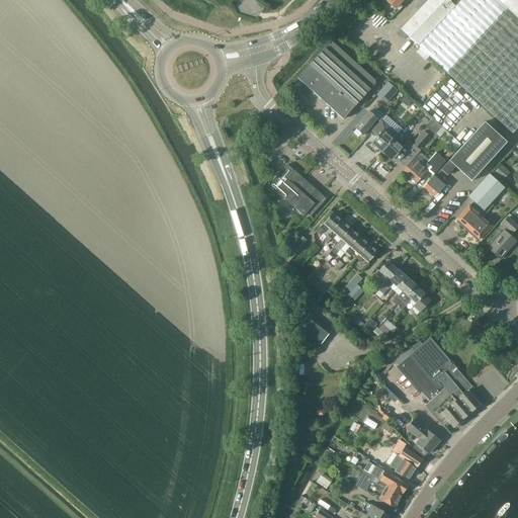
[(407,0),(387,0),(386,1),(395,9),(402,2),(405,4),(408,1),(407,0)]
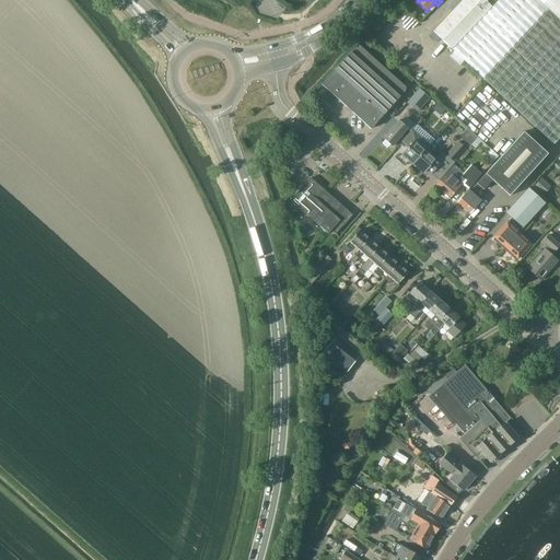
[(462,0),(433,32),(452,49),(492,7),(487,1),(488,0),(462,0)]
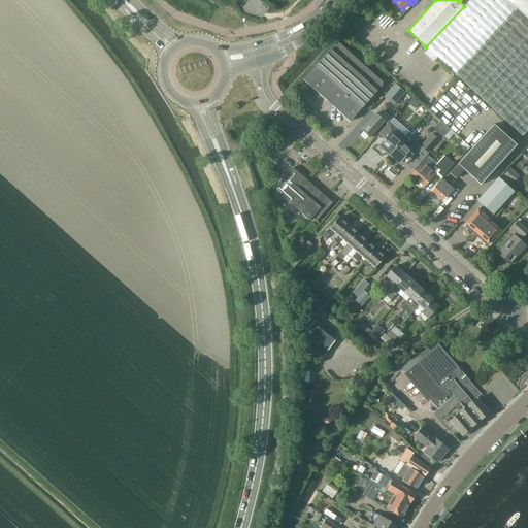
[(527,0),(469,0),(464,6),(426,46),(522,136),(527,130),(527,0)]
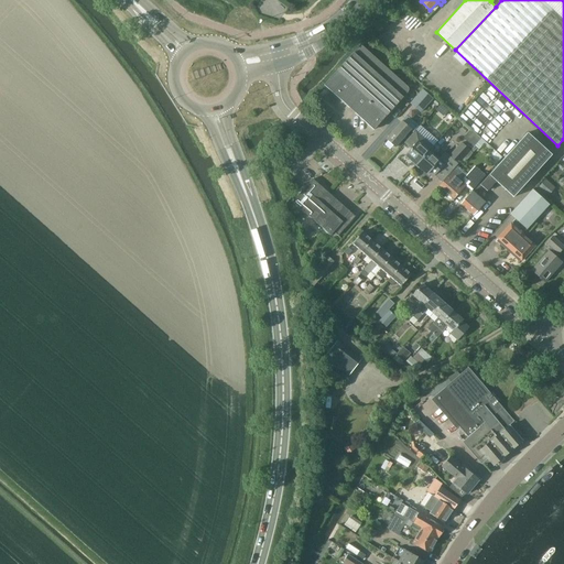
[(325,84),(328,88),(373,129),(407,93),(408,90),(408,88),(407,87),(360,44),(325,84)]
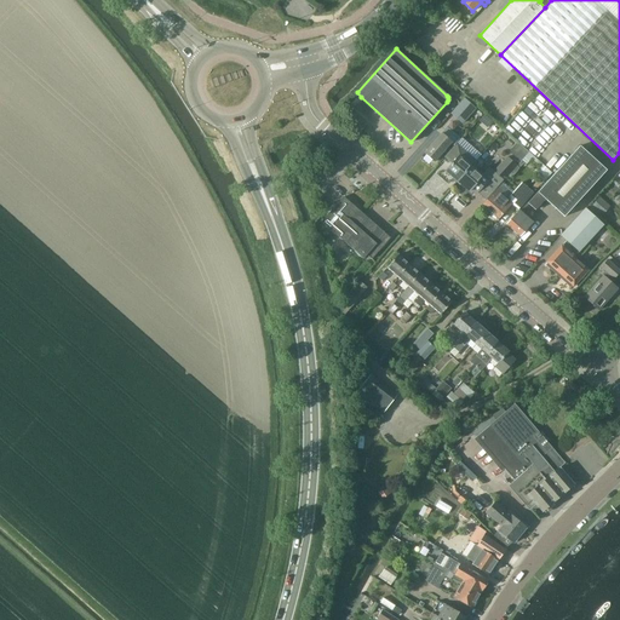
[(476,108),(465,98),(451,114),(463,124),(476,108)]
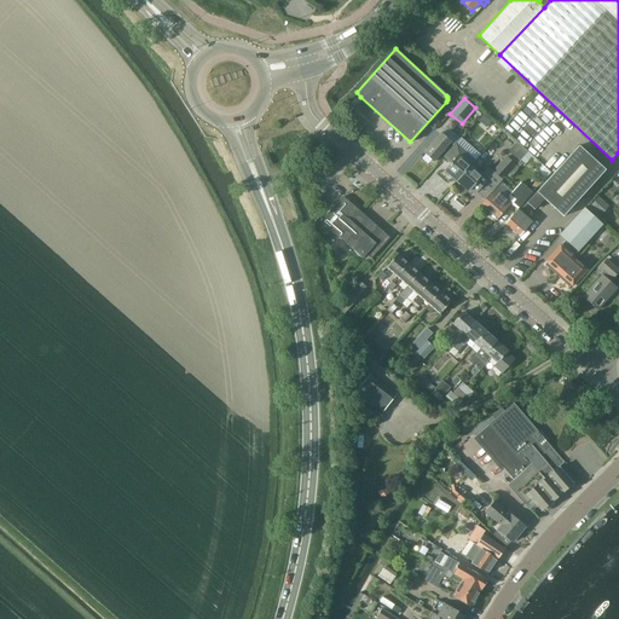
[(487,127),(492,121),(484,114),(479,121),(487,127)]
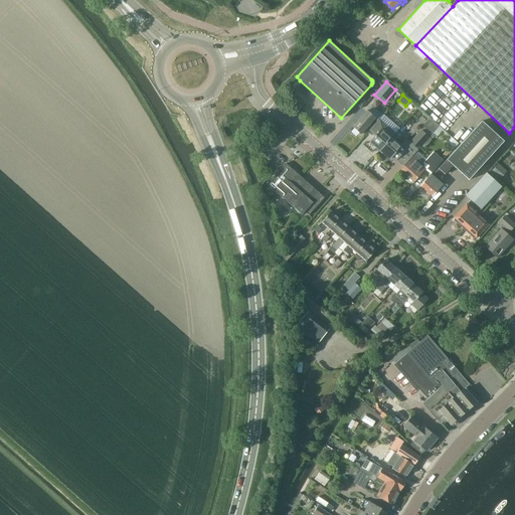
[(371,106),(367,111),(366,111),(352,127),(361,135),(375,119),(377,122),(382,116),(371,106)]
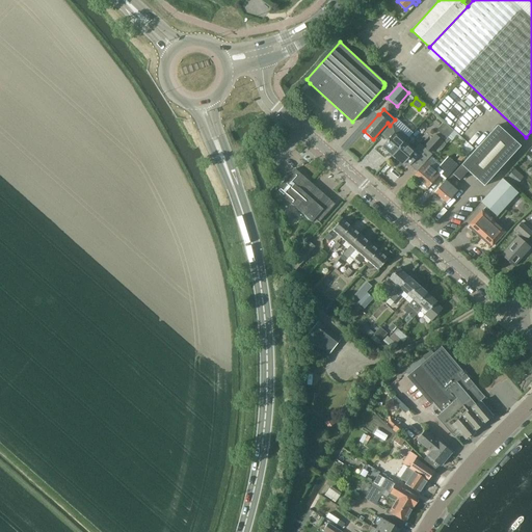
[(447,138),(454,130),(444,122),(436,130),(447,138)]
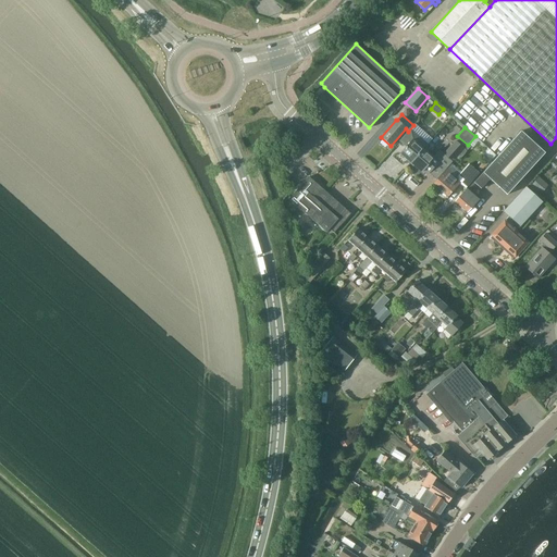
[(521,131),(473,183),(481,188),(489,181),(491,181),(507,195),(545,152),(521,131)]
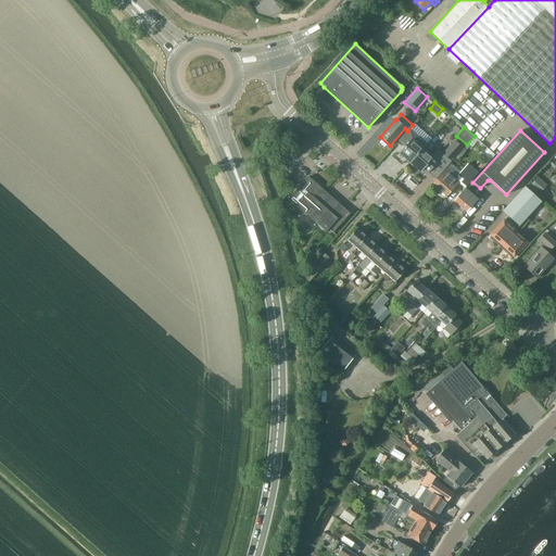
[(399,153),(409,163),(425,146),(426,144),(416,135),(399,153)]
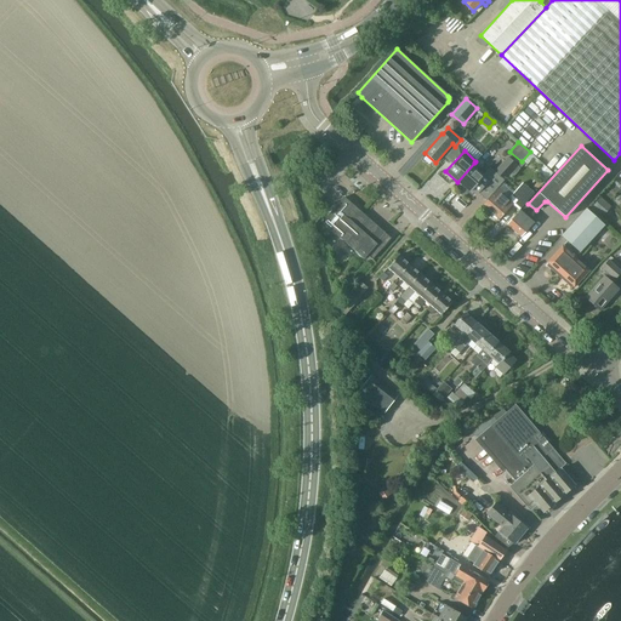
[(534,157),(530,153),(523,160),(528,164),(534,157)]
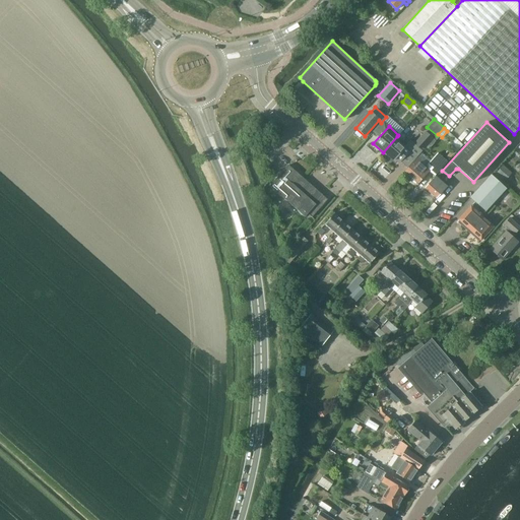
[(414,143),(423,150),(433,138),(426,131),(414,143)]
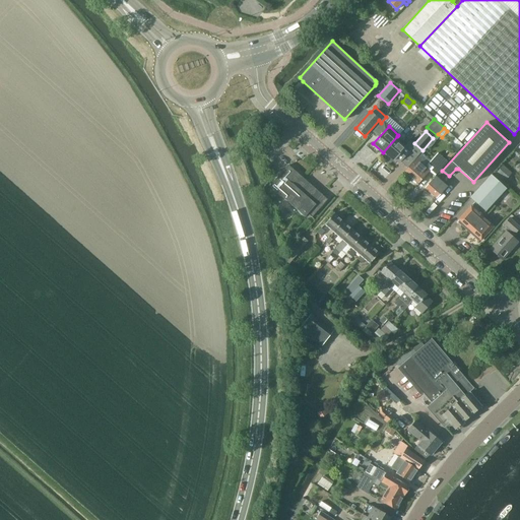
[(457,139),(447,131),(446,133),(450,137),(451,137),(453,139),(454,142),(457,139)]
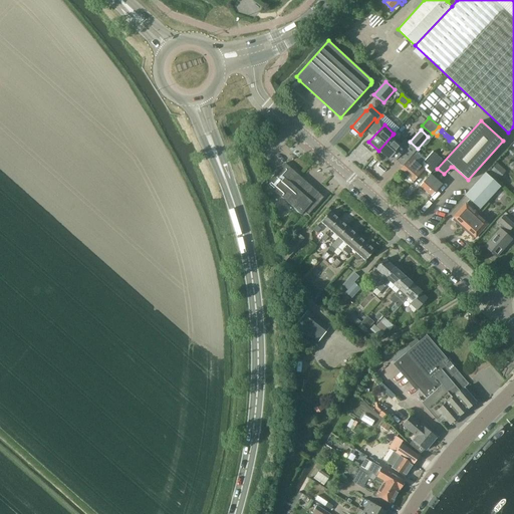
[(393,135),(378,151),(389,160),(391,158),(395,162),(406,148),(403,145),(401,146),(395,141),(397,139),(393,135)]
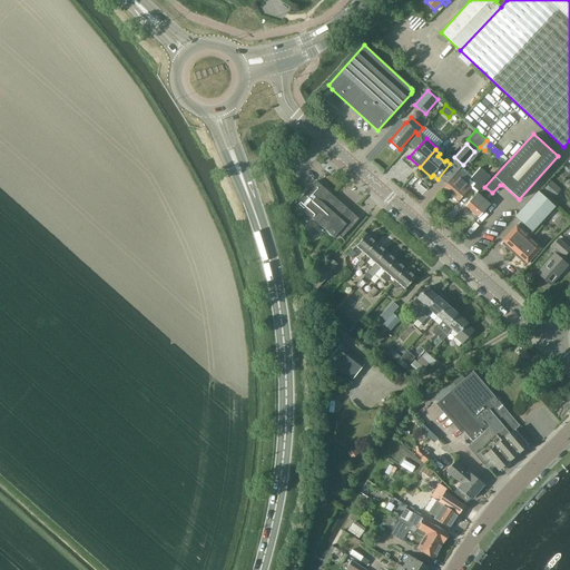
[(502,154),(494,163),(499,167),(507,159),(502,154)]
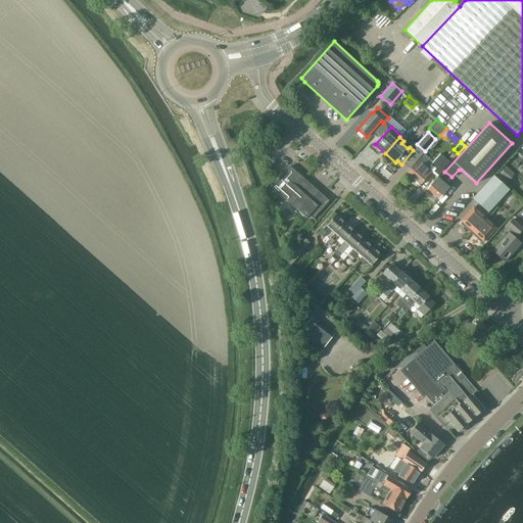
[(431,172),(437,177),(440,174),(440,173),(448,162),(440,155),(428,169),(419,160),(407,173),(420,185),(431,172)]
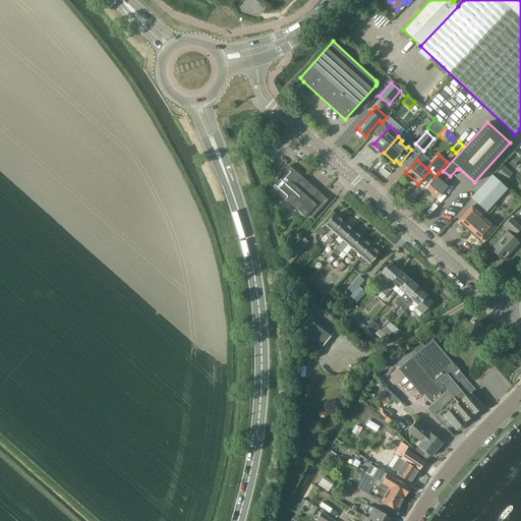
[(329,199),(324,196),(289,165),(270,186),(305,218),(308,215),(312,218),(329,199)]
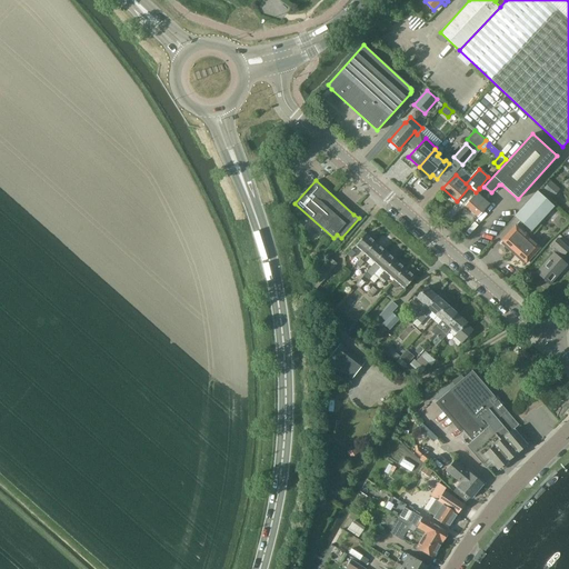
[(552,198),(560,189),(550,180),(542,189),(543,191),(542,192),(547,196),(548,195),(552,198)]
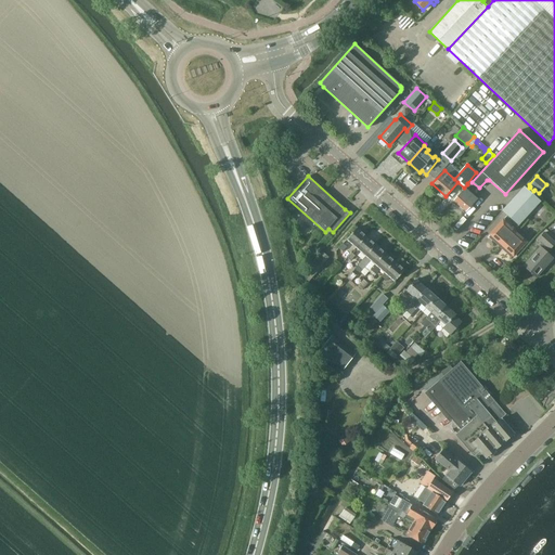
[(453,201),(465,211),(477,198),(472,194),(470,194),(475,190),(467,184),(464,188),(453,201)]
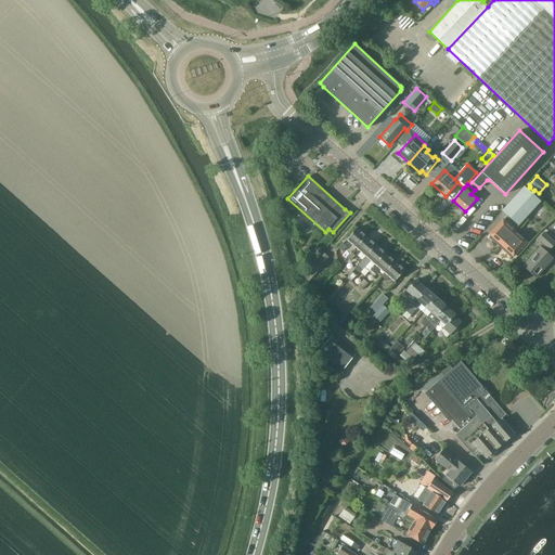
[(515,229),(524,220),(528,216),(540,202),(524,188),(500,215),(505,220),(495,224),(488,232),(514,256),(525,244),(506,228),(510,224),(515,229)]
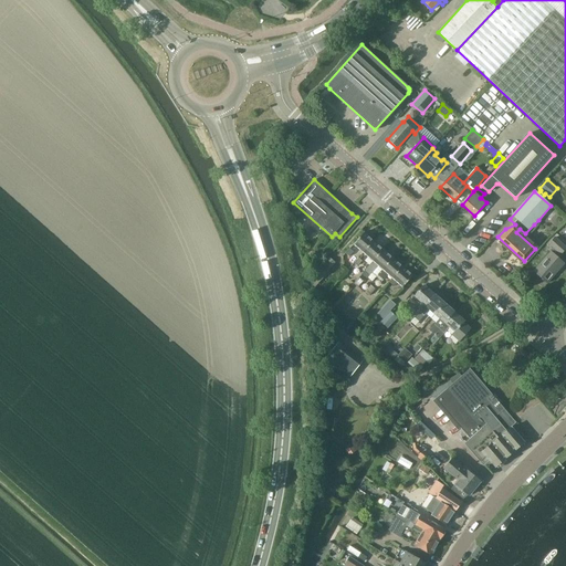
[(363,233),(353,244),(345,253),(349,257),(353,252),(354,253),(358,249),(363,253),(373,241),(363,233)]
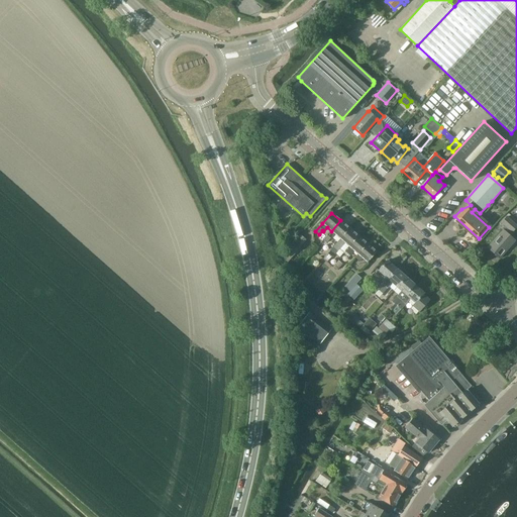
[(509,236),(516,227),(507,217),(501,223),(506,227),(487,248),(500,260),(515,241),(509,236)]
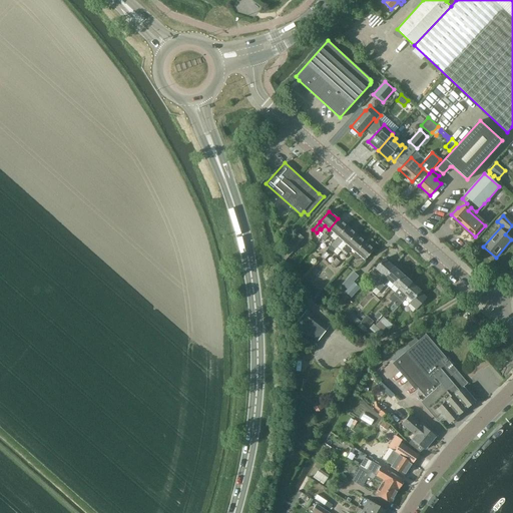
[(347,226),(338,218),(329,229),(338,236),(331,245),(347,226)]
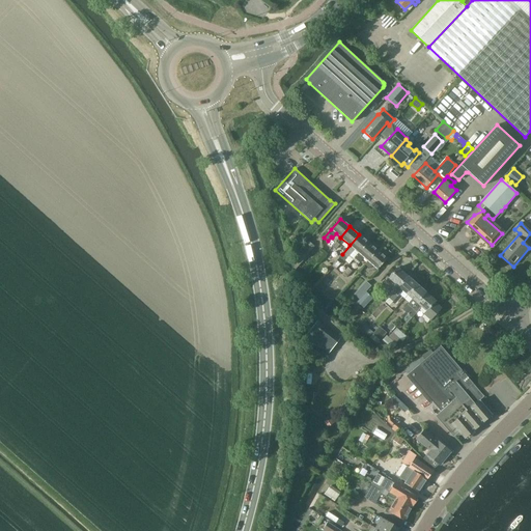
[(368,243),(359,234),(342,254),(346,258),(355,249),(359,253),(355,258),(368,243)]
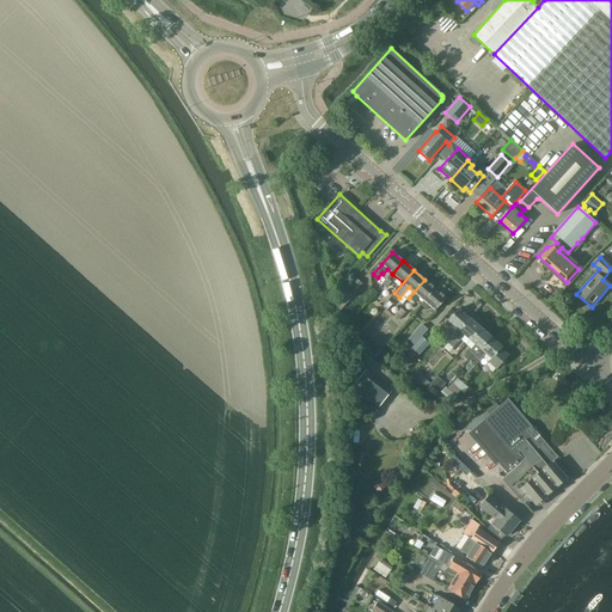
[(435,288),(424,280),(409,298),(414,303),(420,297),(424,300),(421,305),(435,288)]
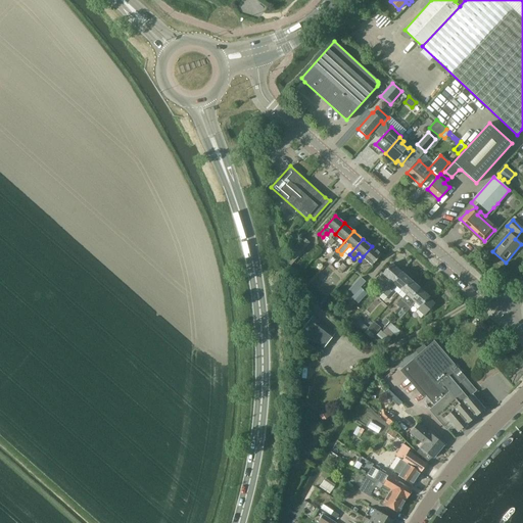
[(300,253),(311,242),(307,240),(297,250),(300,253)]
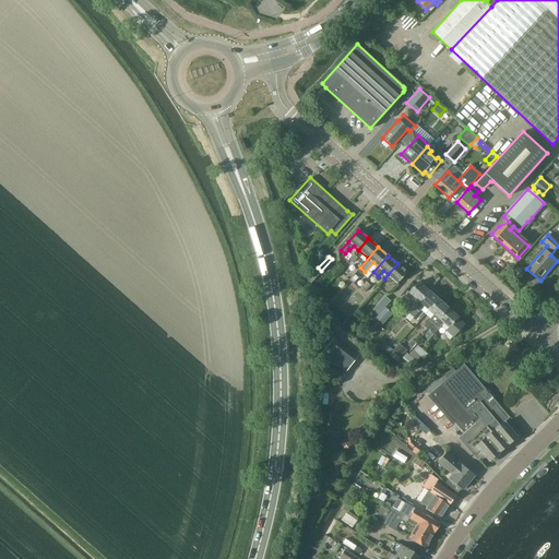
[(407,272),(397,263),(384,278),(389,283),(393,278),(397,283),(407,272)]
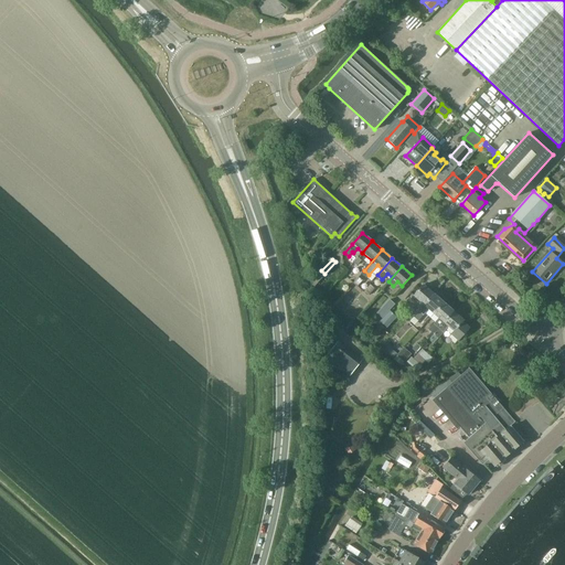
[(359,277),(353,284),(358,287),(363,280),(359,277)]
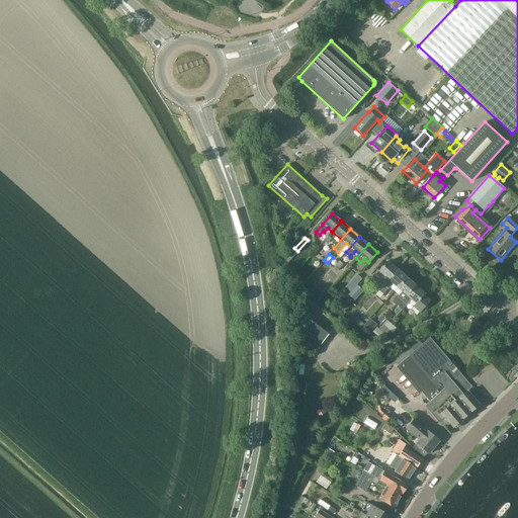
[(334,267),(338,270),(344,264),(340,260),(334,267)]
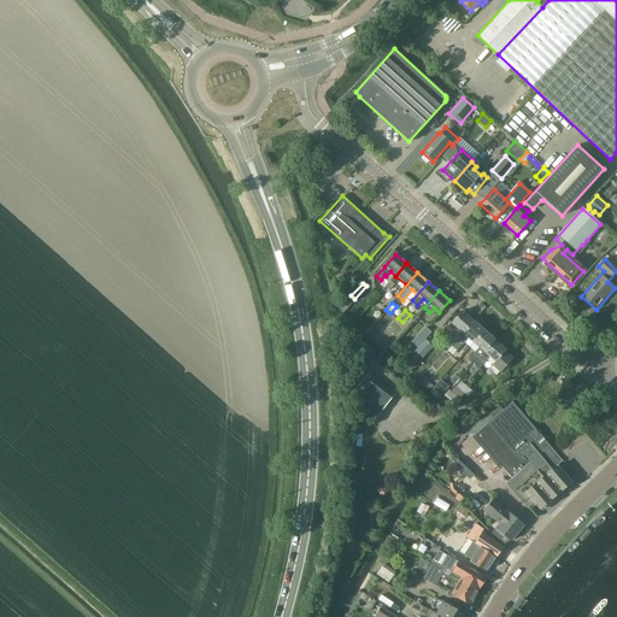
[(452,324),(457,328),(446,340),(452,345),(447,351),(447,352),(474,322),(463,312),(452,324)]
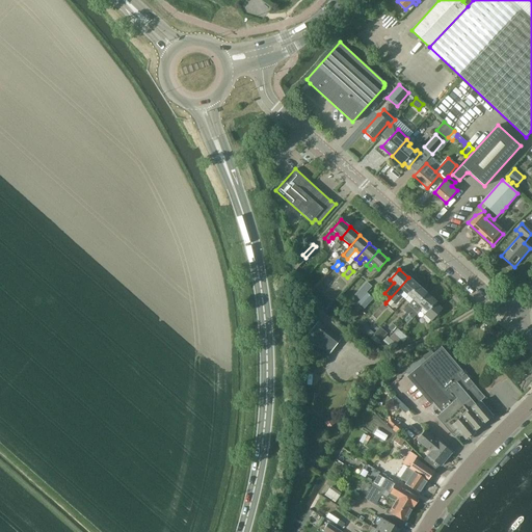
[(418,285),(408,277),(386,303),(390,307),(394,302),(404,291),(408,295),(418,285)]
